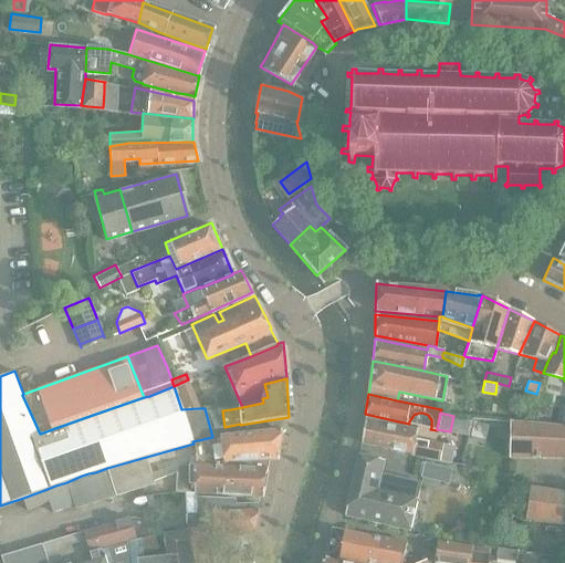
[(393,424),(394,420),(365,414),(359,441),(410,452),(410,454),(438,459),(441,444),(414,438),(415,428),(393,424)]
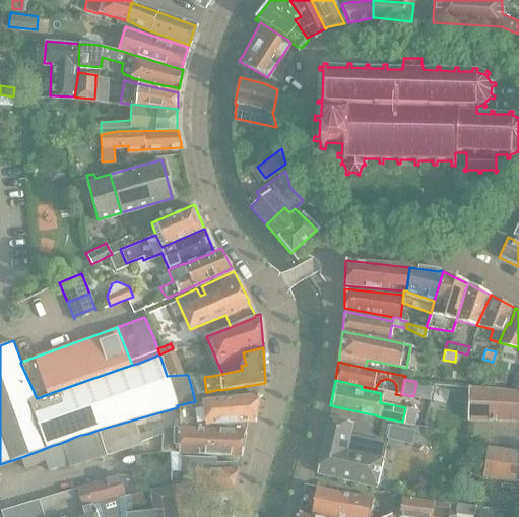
[(518,419),(518,390),(516,390),(504,389),(468,385),(467,418),(518,419)]
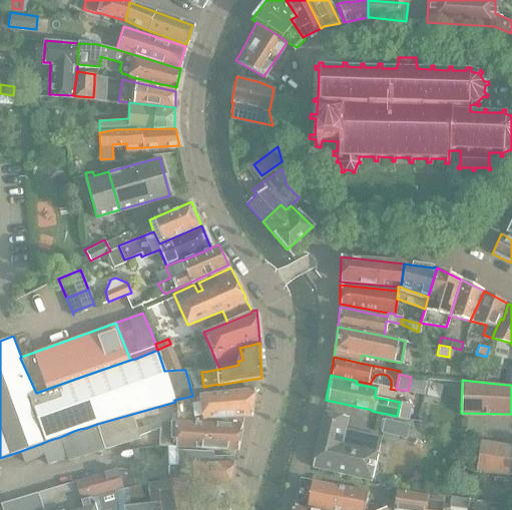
[(176,401),(176,421),(204,422),(203,417),(244,415),(251,415),(256,389),(200,395),(176,401)]
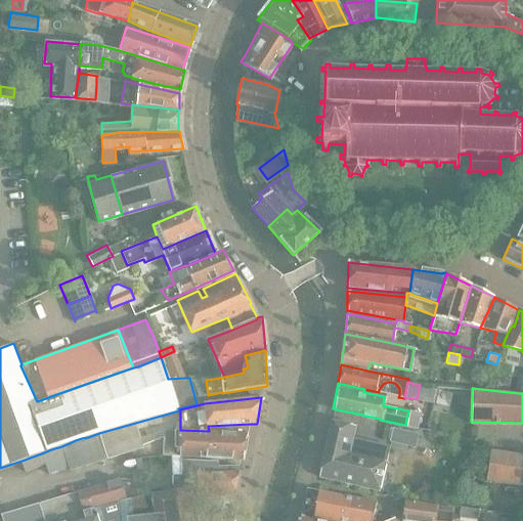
[(378,490),(388,446),(352,438),(354,426),(331,420),(317,476),(378,490)]
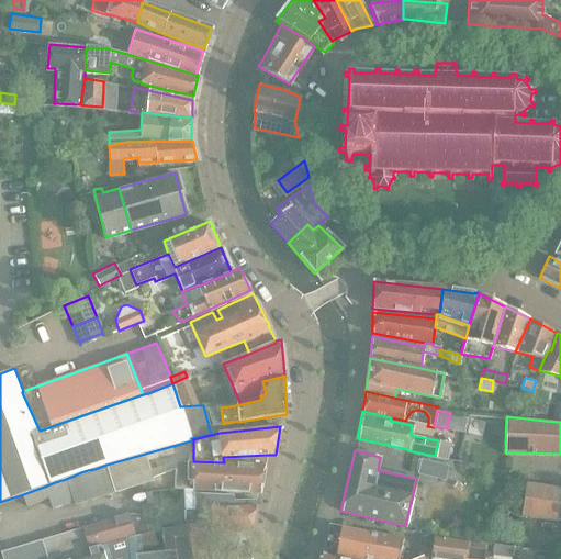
[(150,469),(145,454),(107,465),(115,491),(154,479),(153,476),(150,469)]
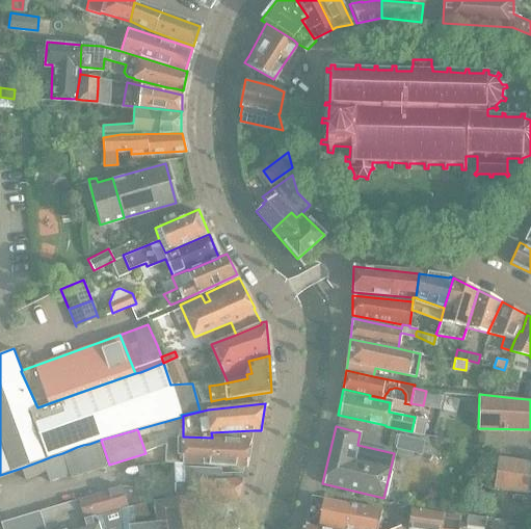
[(164,435),(142,444),(144,450),(166,441),(165,460),(247,466),(254,430),(211,432),(212,438),(183,437),(164,435)]
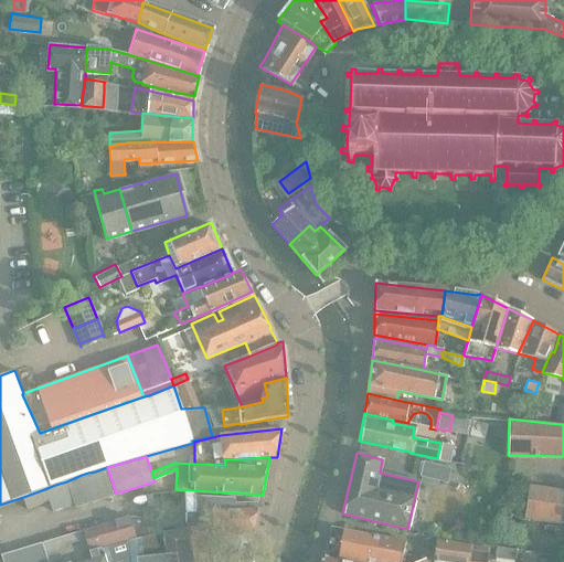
[(422,470),(449,479),(454,465),(426,457),(422,470)]
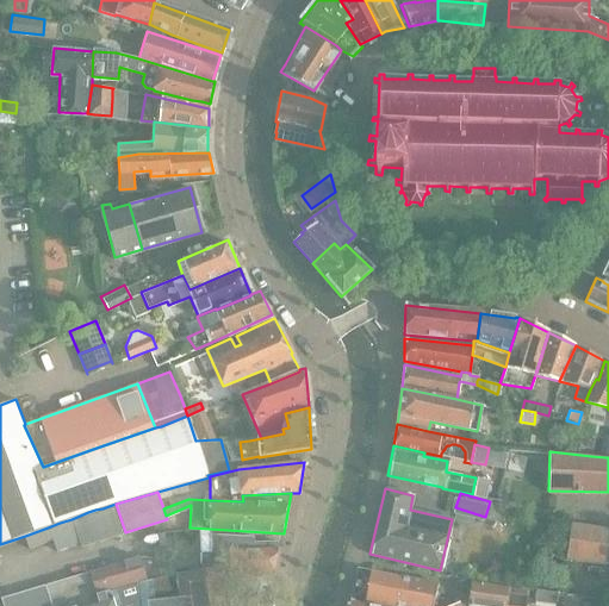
[(103,508),(112,537),(125,532),(116,504),(103,508)]
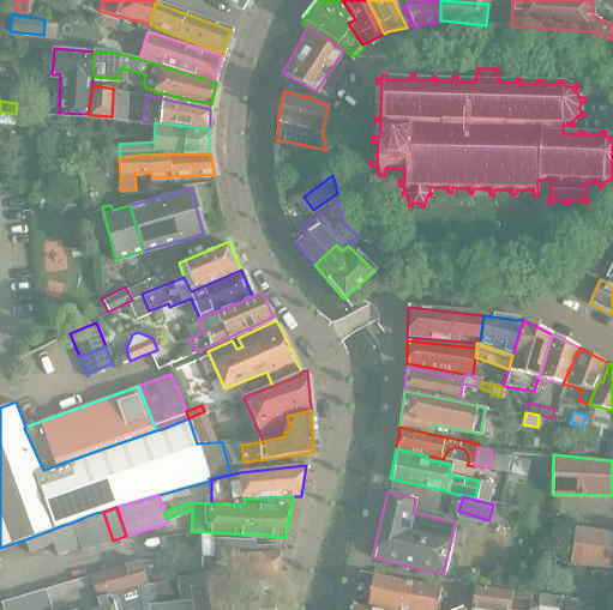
[(113,541),(103,512),(89,515),(98,544),(113,541)]
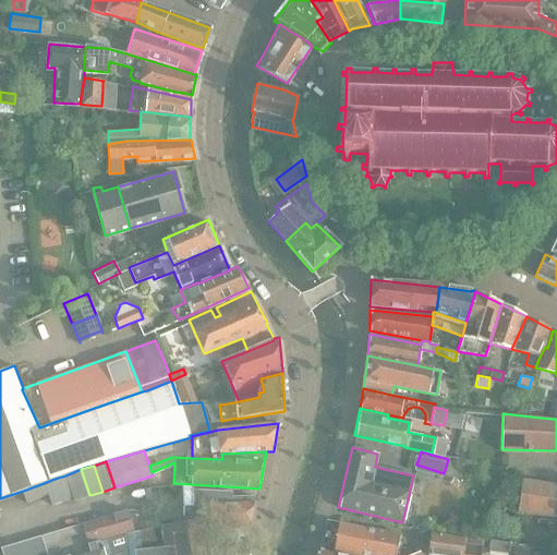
[(89,495),(81,469),(65,475),(73,496),(75,501),(89,495)]
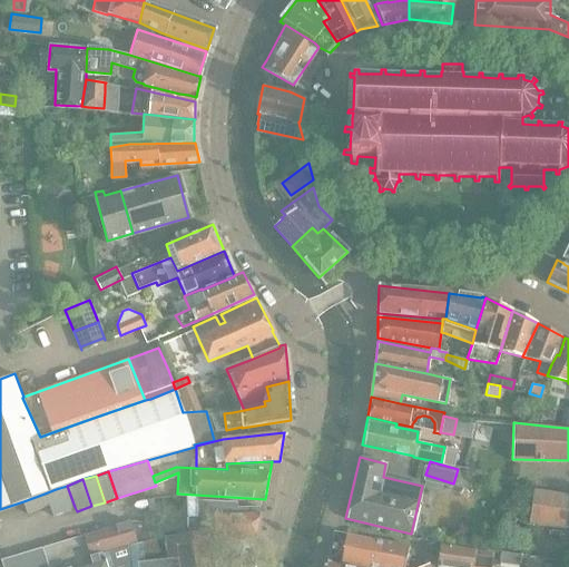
[(75,507),(67,486),(56,489),(64,510),(75,507)]
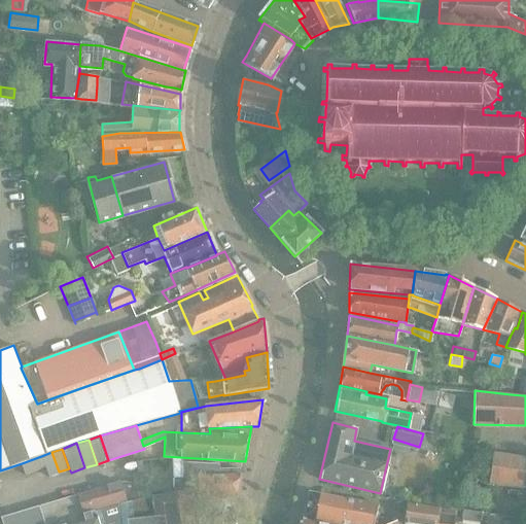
[(523,487),(525,463),(525,455),(492,451),(488,482),(523,487)]
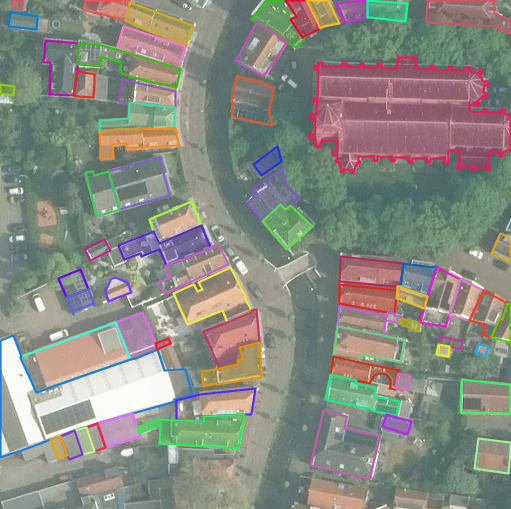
[(57,458),(50,439),(40,443),(44,453),(48,462),(57,458)]
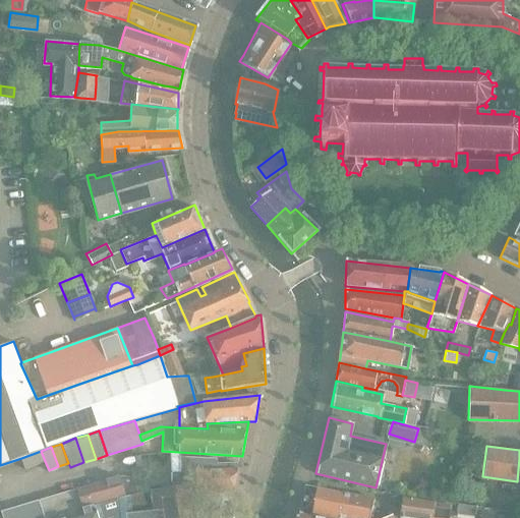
[(45,461),(41,451),(21,458),(24,468),(45,461)]
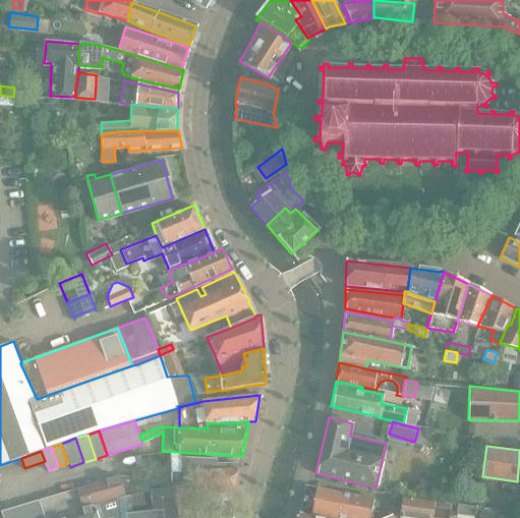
[(171,472),(172,487),(196,484),(196,492),(234,491),(238,469),(236,469),(236,462),(216,462),(216,458),(180,456),(180,471),(171,472)]
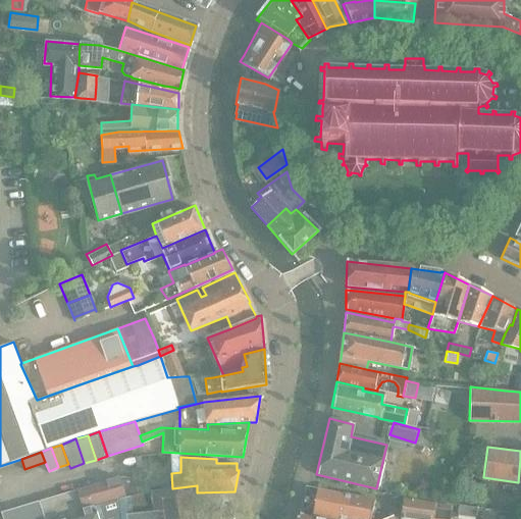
[(147,466),(138,467),(139,477),(149,475),(147,466)]
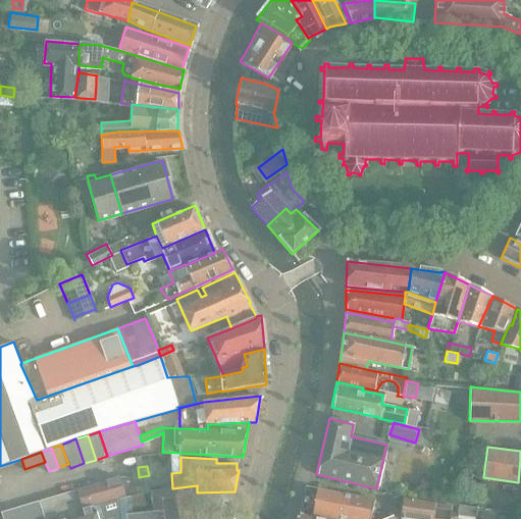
[(121,476),(77,489),(83,509),(94,506),(138,492),(135,477),(121,476)]
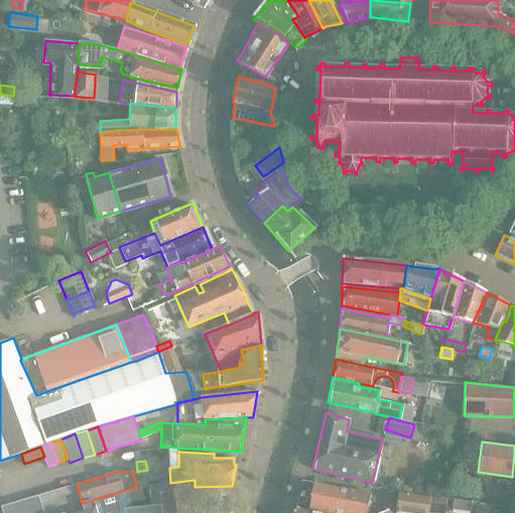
[(170,483),(159,485),(149,486),(152,506),(131,509),(125,509),(125,512),(191,512),(189,487),(195,487),(195,480),(170,483)]
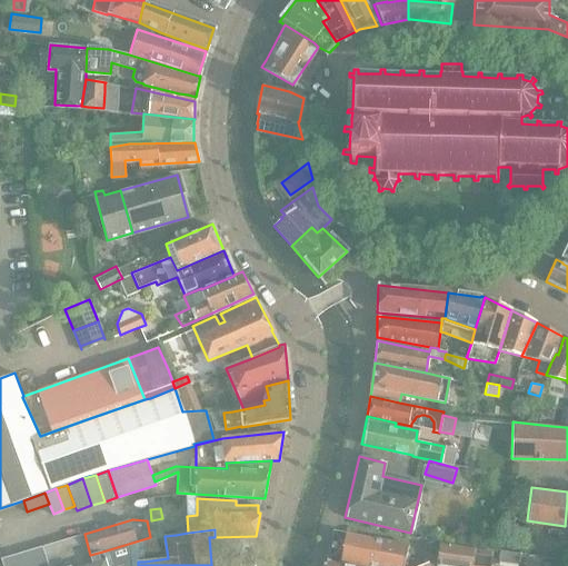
[(327,559),(364,565),(370,538),(332,530),(327,559)]
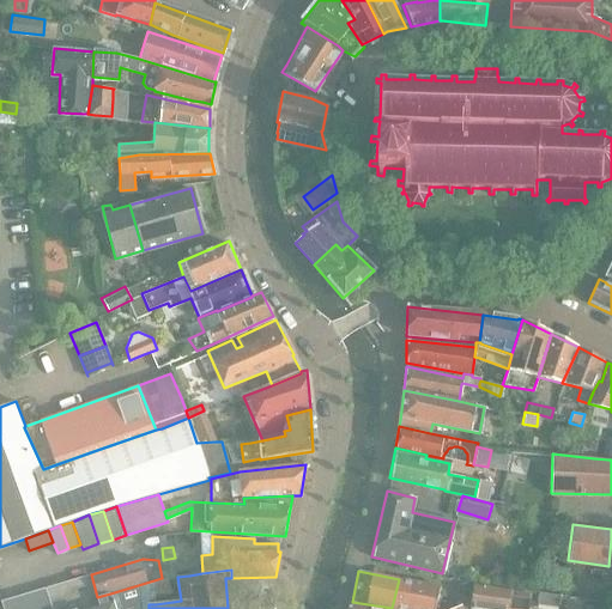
[(91,574),(73,580),(80,604),(96,600),(97,597),(91,574)]
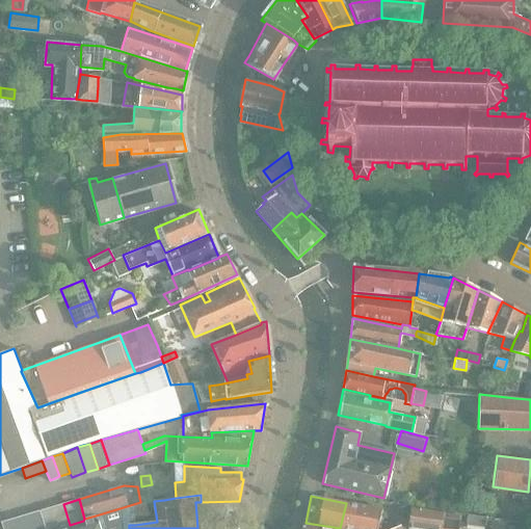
[(129,528),(129,525),(135,525),(134,517),(148,512),(144,501),(140,502),(96,516),(84,519),(83,521),(70,525),(58,528),(129,528)]
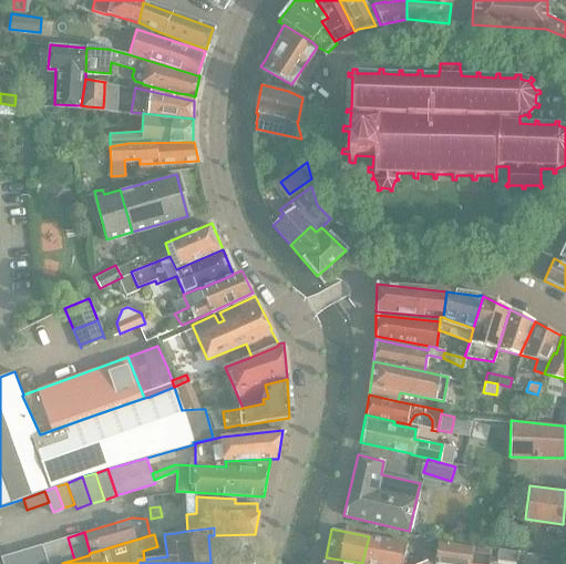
[(405,543),(369,536),(362,563),(364,563),(401,563),(403,555),(405,543)]
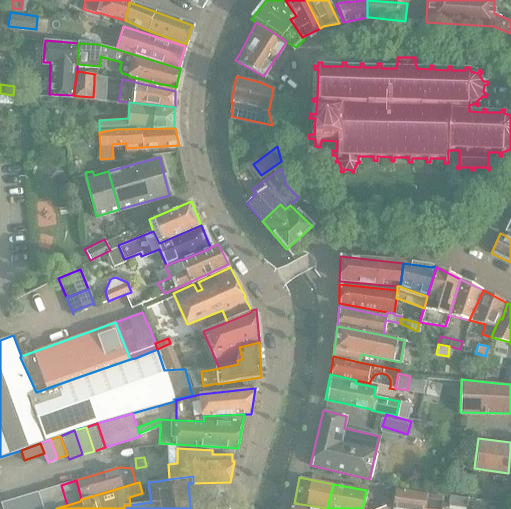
[(61,485),(46,489),(52,508),(56,508),(67,505),(61,485)]
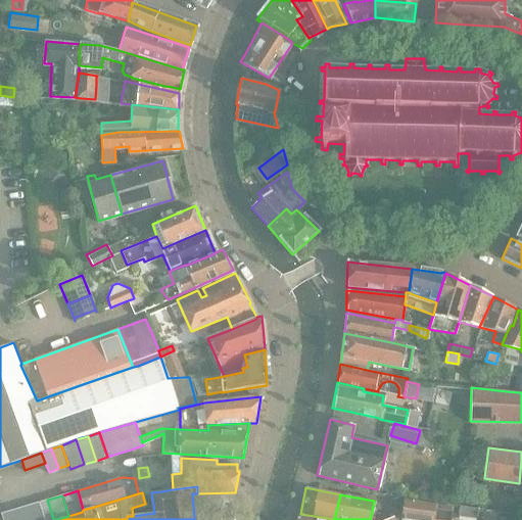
[(53,519),(47,500),(33,504),(37,519),(53,519)]
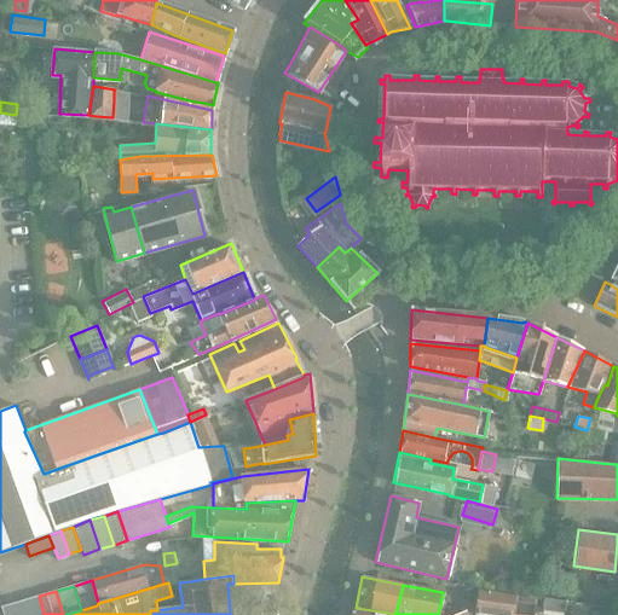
[(483,614),(532,614),(536,599),(478,591),(474,614),(483,614)]
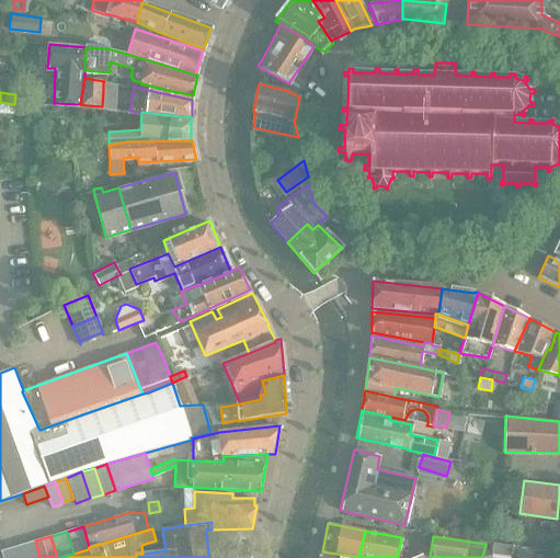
[(40,557),(35,541),(19,546),(22,557),(40,557)]
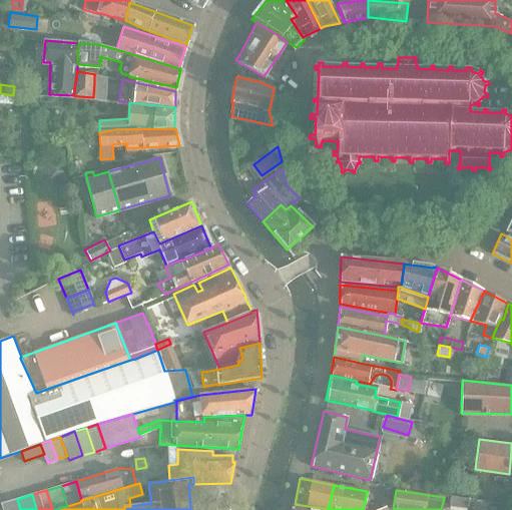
[(449,505),(467,508),(468,498),(450,496),(449,505)]
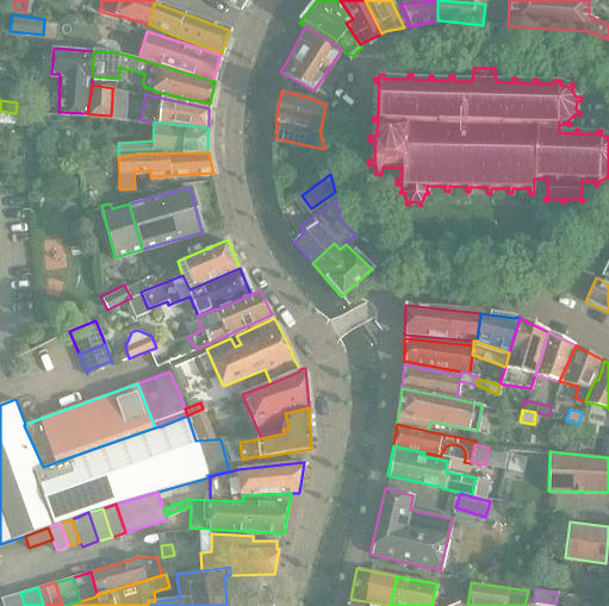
[(2,598),(5,605),(24,605),(20,593),(2,598)]
